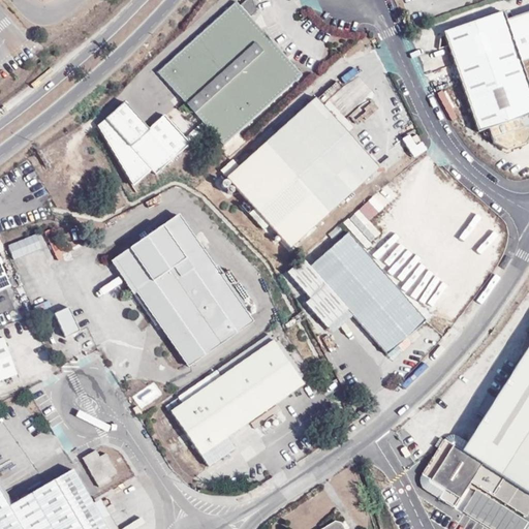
[(185,103),(201,122),(223,146),(302,75),(288,61),(292,57),(287,53),(284,56),(249,18),(256,11),(252,0),(245,0),(239,5),(236,2),(157,72),(185,103)]
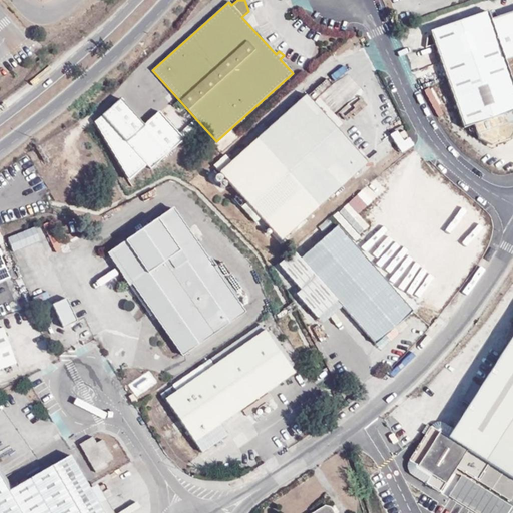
[(512,130),(512,118),(511,112),(512,111),(512,86),(491,23),(487,13),(502,7),(506,18),(512,15),(512,0),(490,0),(426,22),(429,32),(462,129),(473,125),(478,139),(492,145),(508,140),(512,130)]
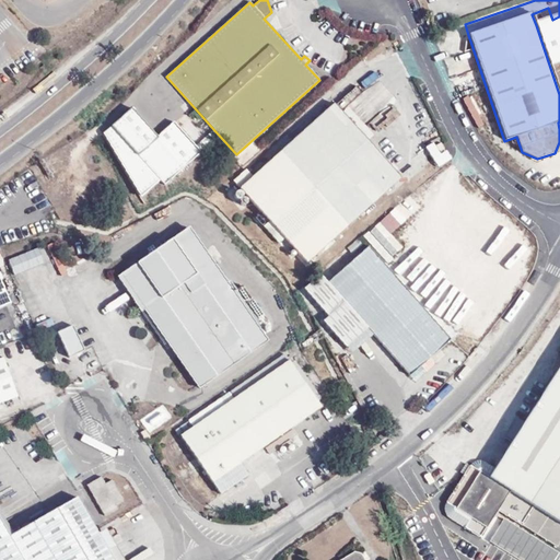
[(536,25),(552,20),(548,8),(532,14),(536,25)]
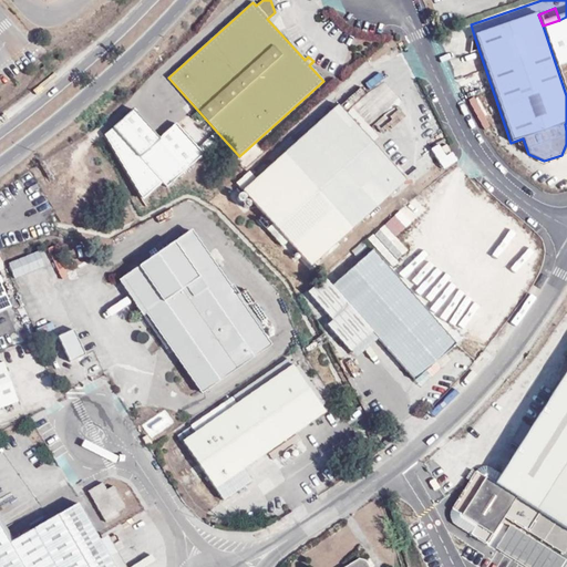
[(339,106),(338,105),(282,155),(245,189),(274,224),(266,229),(281,247),(288,240),(310,266),(349,230),(405,181),(371,143),(377,137),(352,110),(346,115),(344,113),(367,94),(360,88),(339,106)]
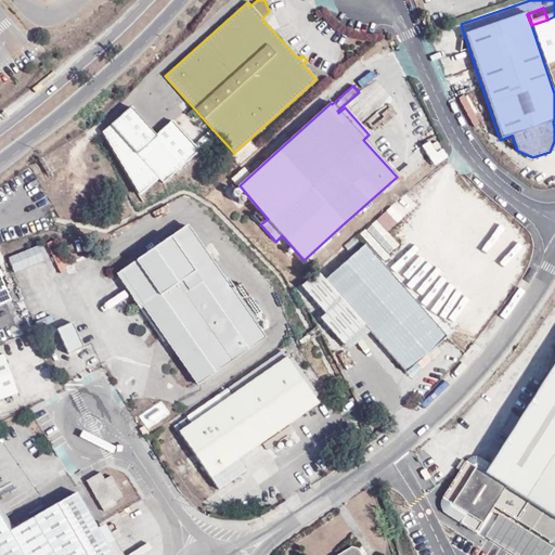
[(157,177),(160,180),(198,150),(172,117),(154,132),(131,104),(95,132),(141,190),(157,177)]
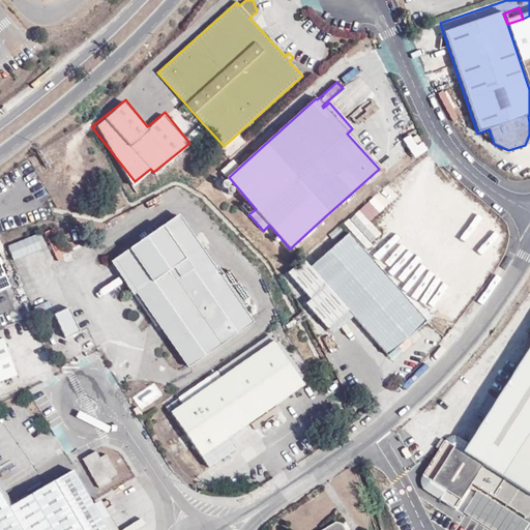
[(178,111),(195,128),(202,122),(185,104),(178,111)]
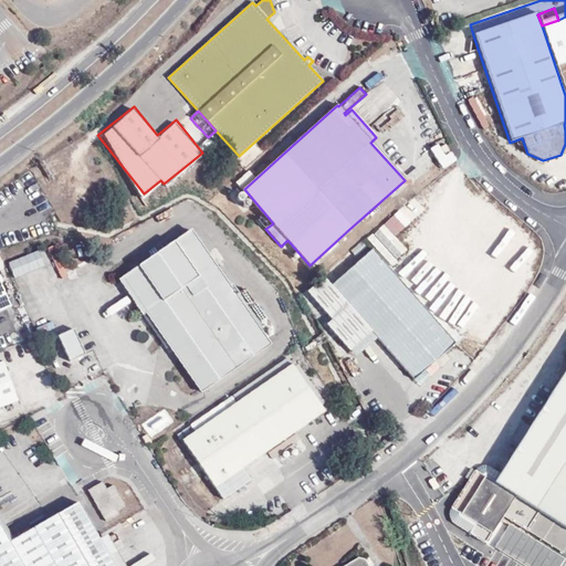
[(456,158),(450,149),(443,153),(438,142),(429,146),(440,167),(456,158)]
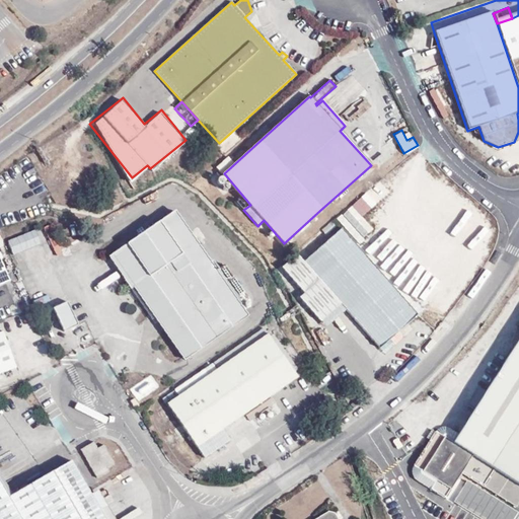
[(209,147),(203,140),(197,145),(202,152),(209,147)]
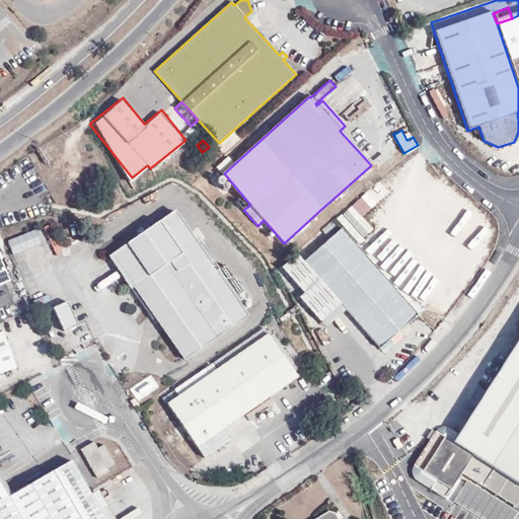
[(392,140),(386,144),(393,153),(399,149),(392,140)]
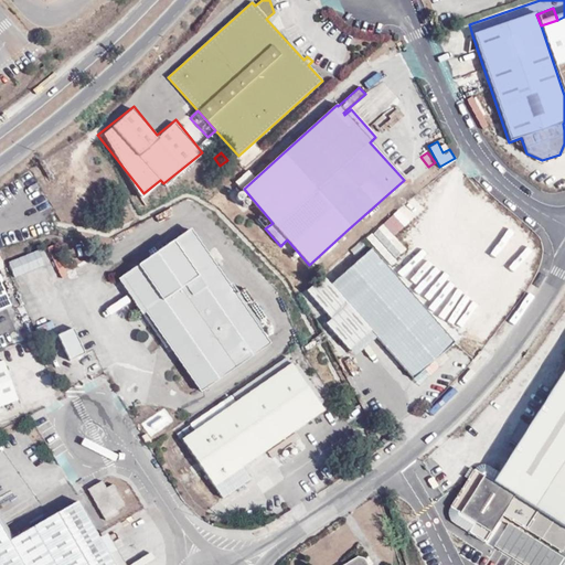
[(215,167),(208,160),(203,167),(210,172),(215,167)]
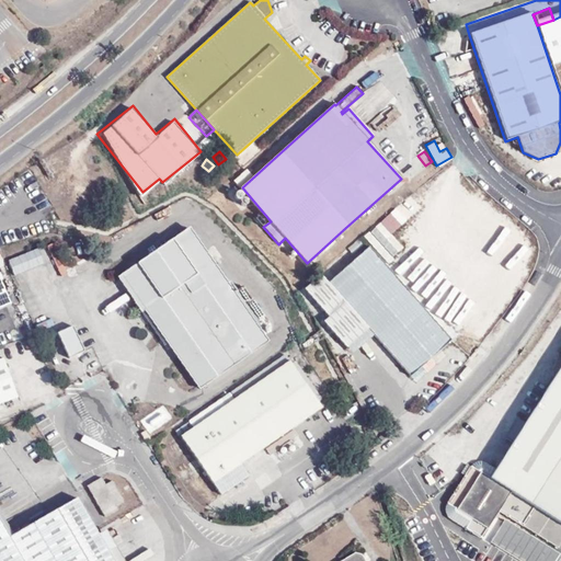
[(424,185),(368,228),(381,244),(408,224),(403,218),(432,195),(424,185)]
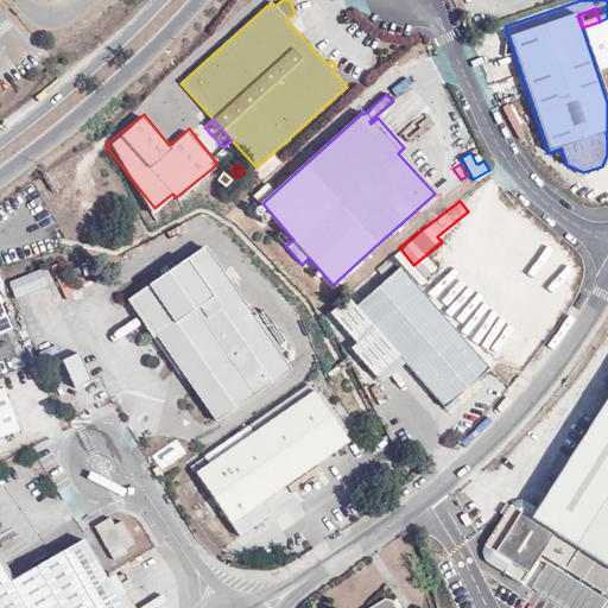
[(517,227),(530,214),(520,203),(506,216),(517,227)]
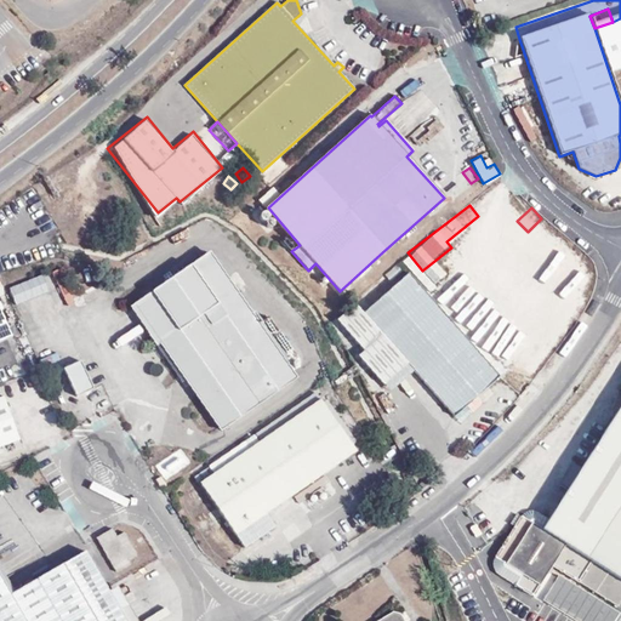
[(134,306),(221,431),(296,379),(288,365),(292,363),(283,349),(279,352),(269,337),(279,330),(271,317),(260,324),(209,252),(134,306)]
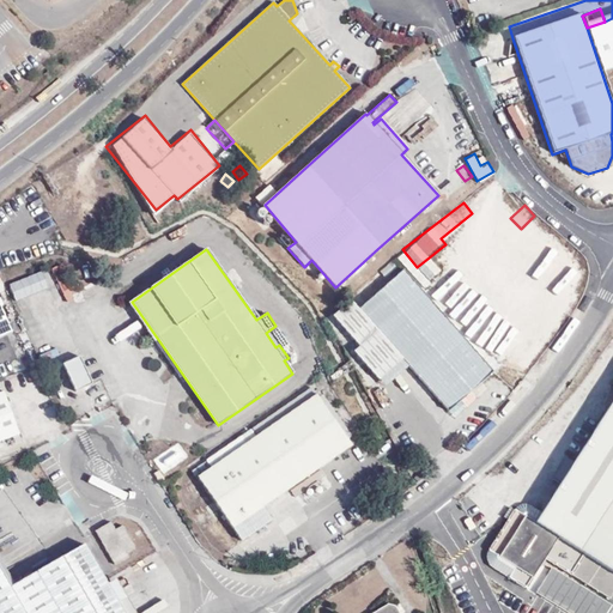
[(450,410),(492,371),(404,273),(362,311),(450,410)]
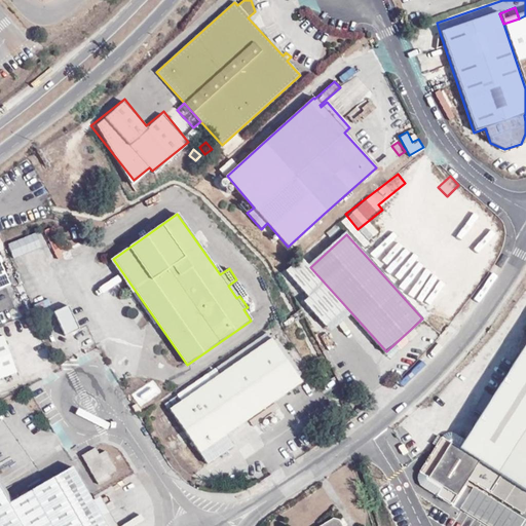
[(0,290),(10,286),(0,261),(0,290)]
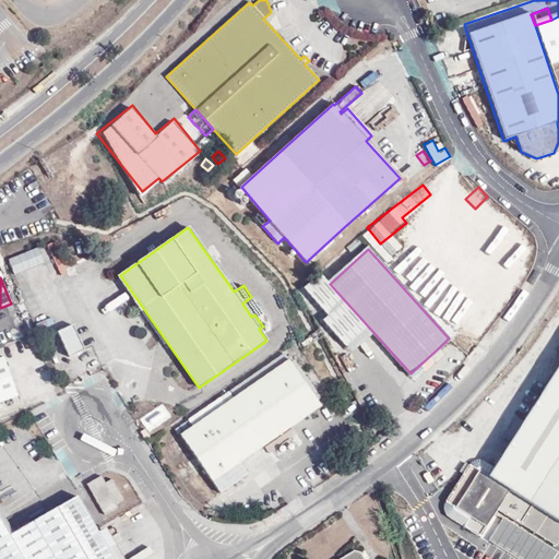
[(69,357),(78,353),(84,349),(72,324),(57,332),(69,357)]
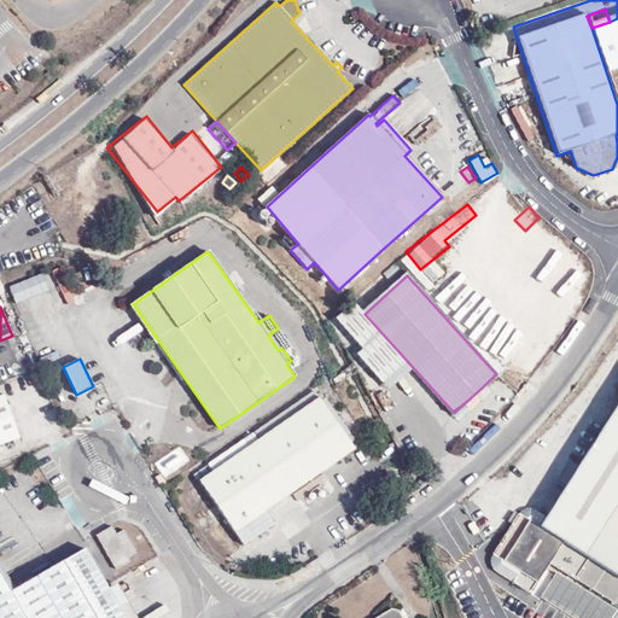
[(314,391),(209,464),(214,471),(319,398),(314,391)]
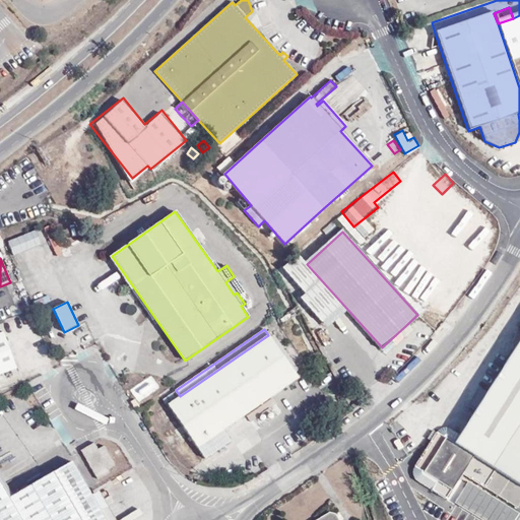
[(0,332),(0,373),(16,368),(3,332),(0,332)]
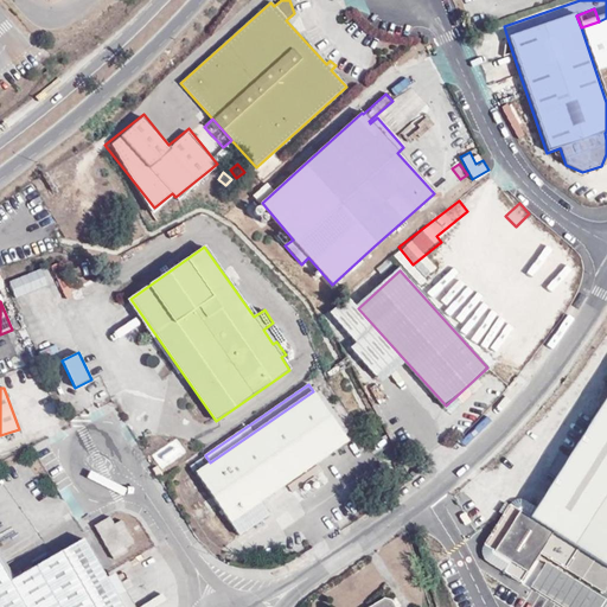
[(349,441),(313,391),(210,462),(196,472),(240,536),(269,515),(260,502),(349,441)]
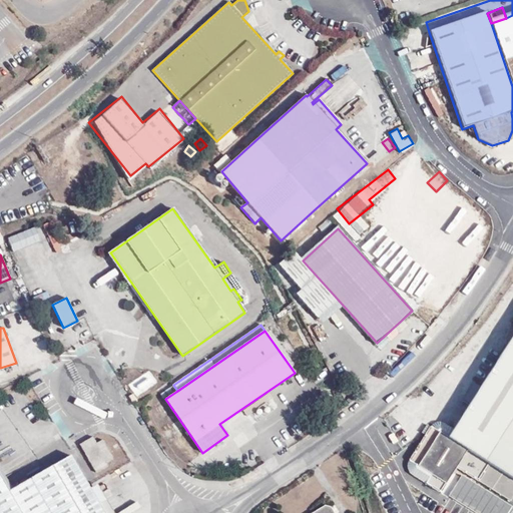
[(512,336),(495,364),(454,428),(443,422),(438,421),(434,423),(430,426),(427,424),(422,432),(425,435),(408,462),(407,466),(408,470),(411,474),(440,493),(456,467),(488,487),(510,502),(512,497),(512,336)]
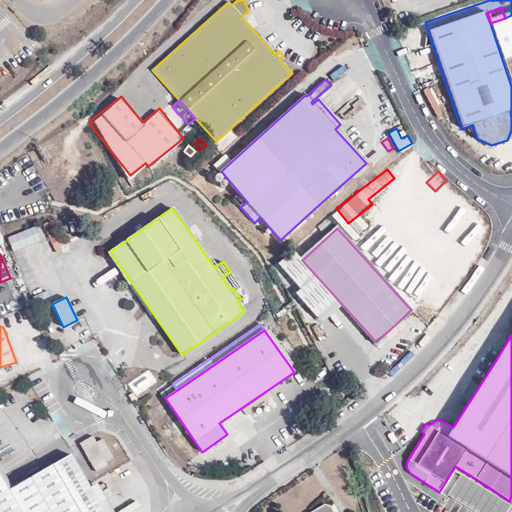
[(130,395),(129,396),(133,403),(137,400),(133,393),(130,395)]
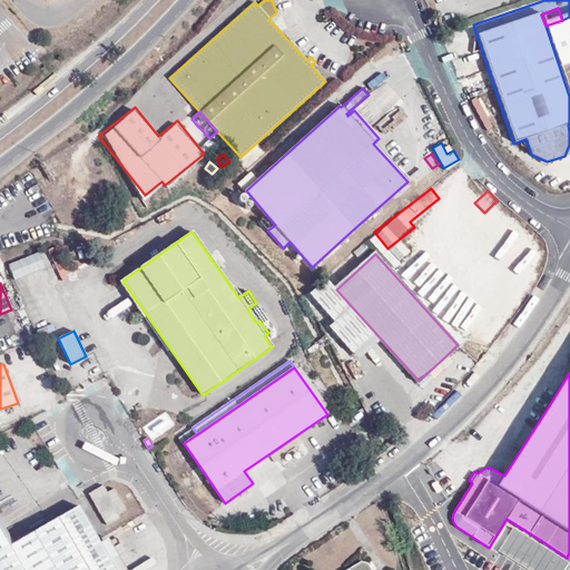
[(114,483),(78,498),(89,526),(125,511),(114,483)]
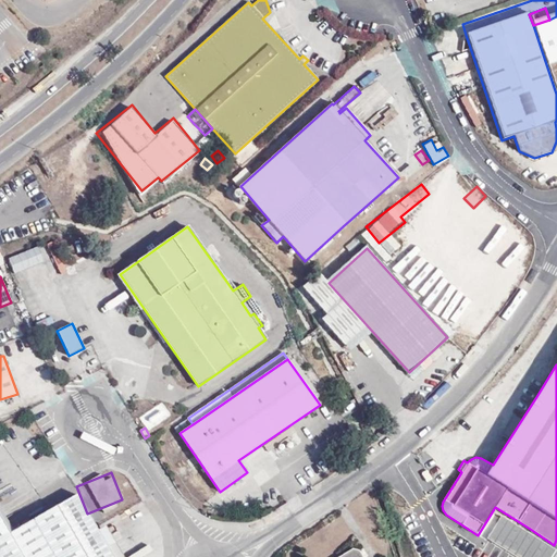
[(0,556),(112,556),(97,530),(76,494),(9,533),(0,517),(0,556)]
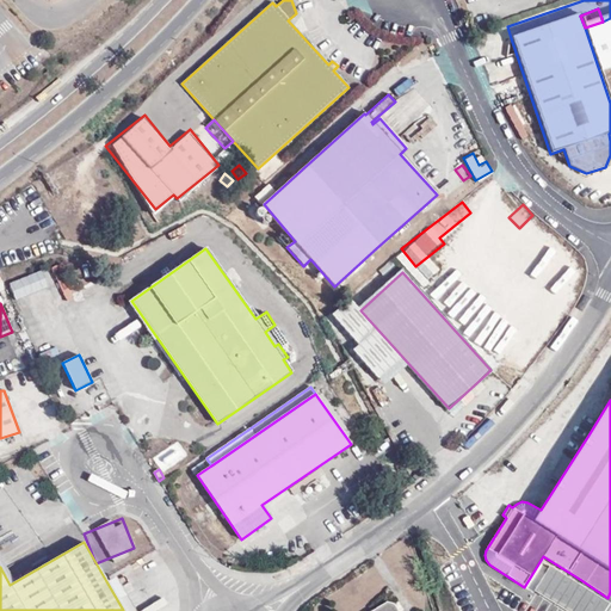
[(134,610),(115,576),(106,581),(123,610),(134,610)]
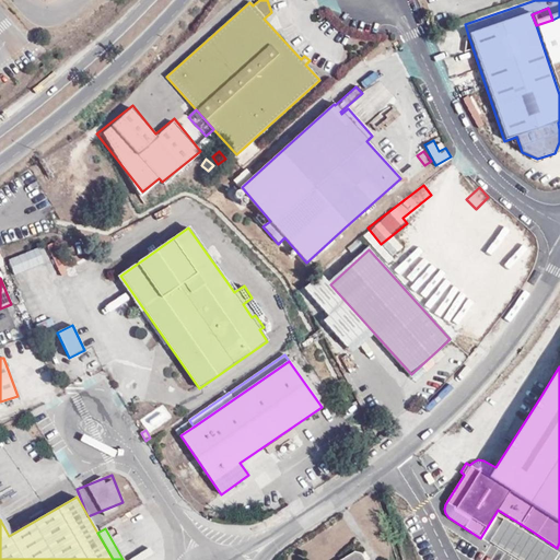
[(523,536),(513,531),(504,545),(499,552),(511,559),(536,559),(544,550),(523,536)]
